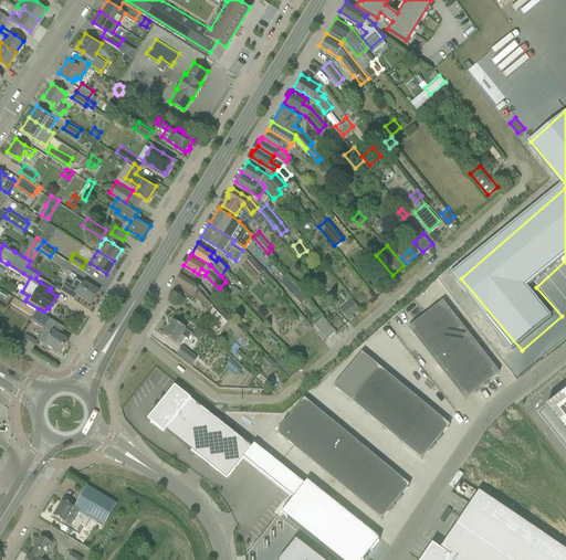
[(243,260),(255,273),(262,266),(250,254),(243,260)]
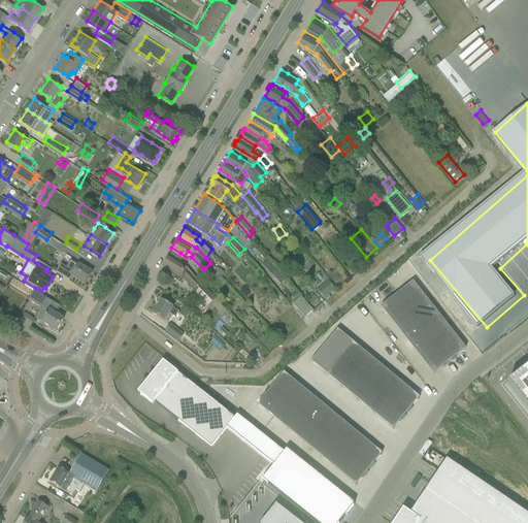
[(329,265),(336,259),(330,251),(323,257),(329,265)]
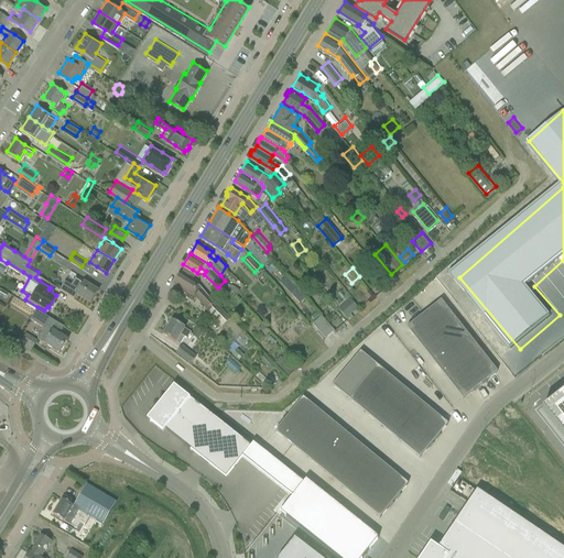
[(180,284),(179,286),(187,291),(185,293),(192,298),(196,293),(207,305),(215,297),(202,283),(180,270),(173,281),(180,284)]
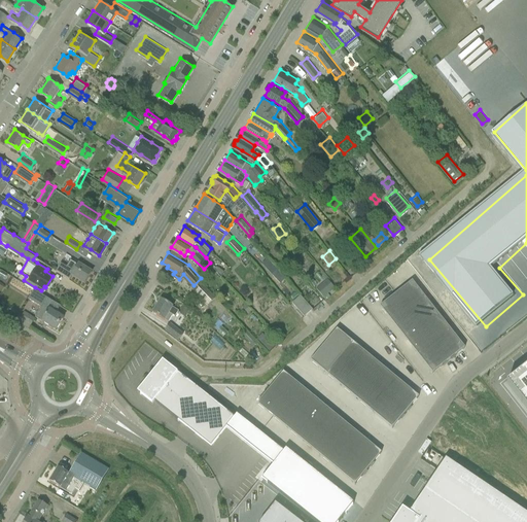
[(70,256),(66,264),(60,261),(56,268),(69,276),(71,272),(84,280),(92,268),(78,259),(77,261),(70,256)]
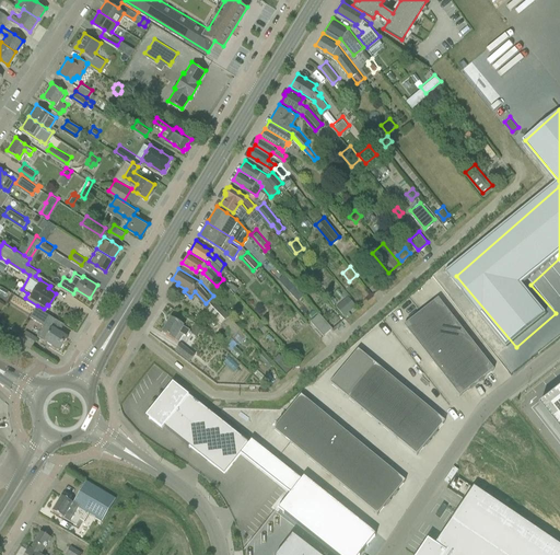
[(290,277),(284,281),(290,288),(295,282),(290,277)]
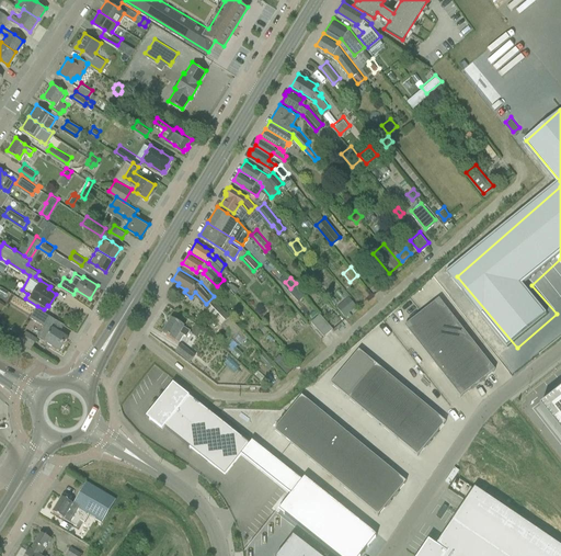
[(404,322),(460,394),(494,366),(438,295),(404,322)]
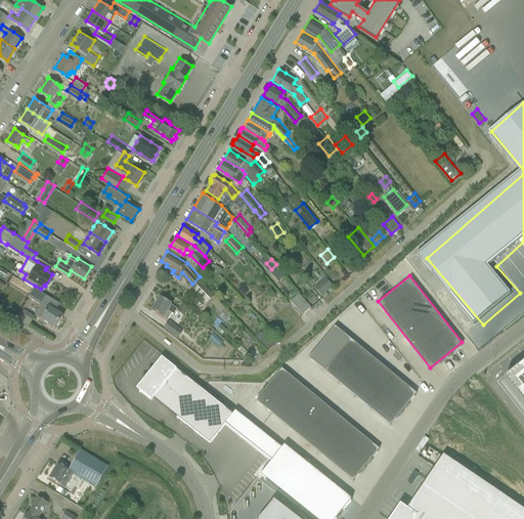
[(214,292),(200,276),(191,285),(206,300),(217,311),(224,304),(214,292)]
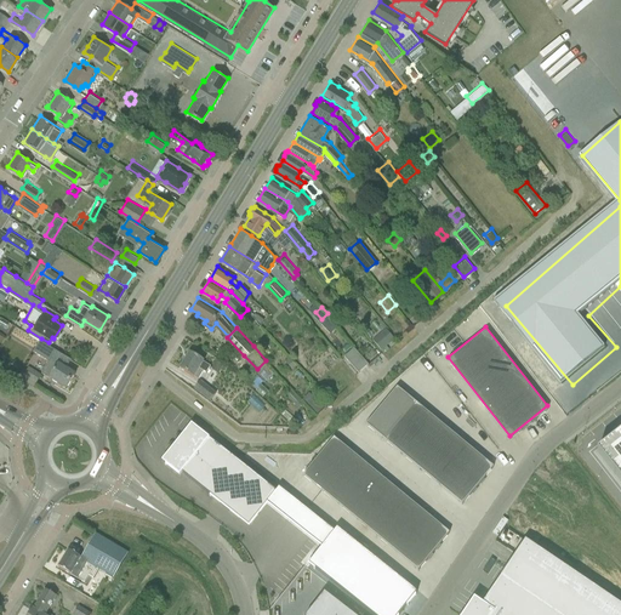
[(379,329),(372,335),(381,345),(387,340),(379,329)]
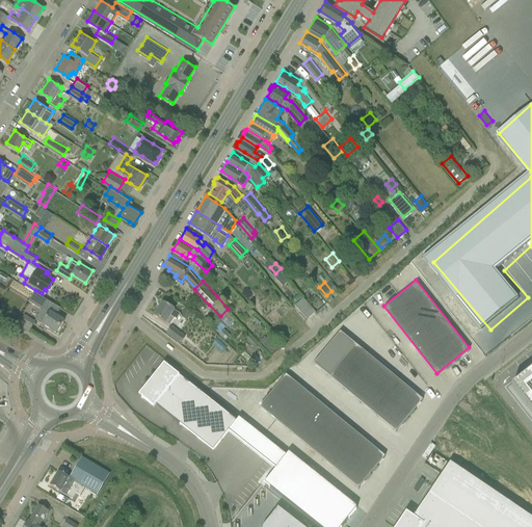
[(56,330),(63,317),(47,307),(51,299),(33,289),(27,299),(41,307),(35,316),(56,330)]
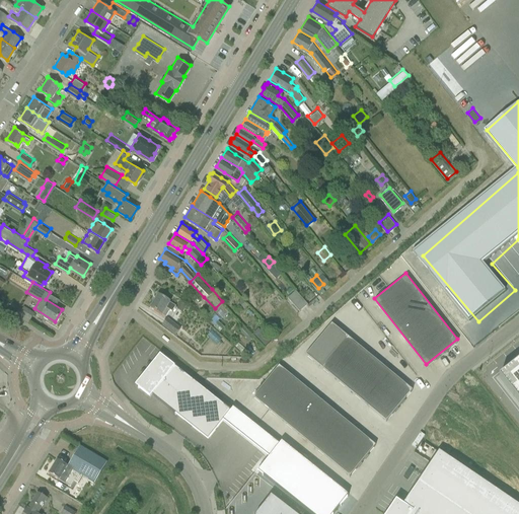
[(307,301),(295,287),(288,294),(299,307),(307,301)]
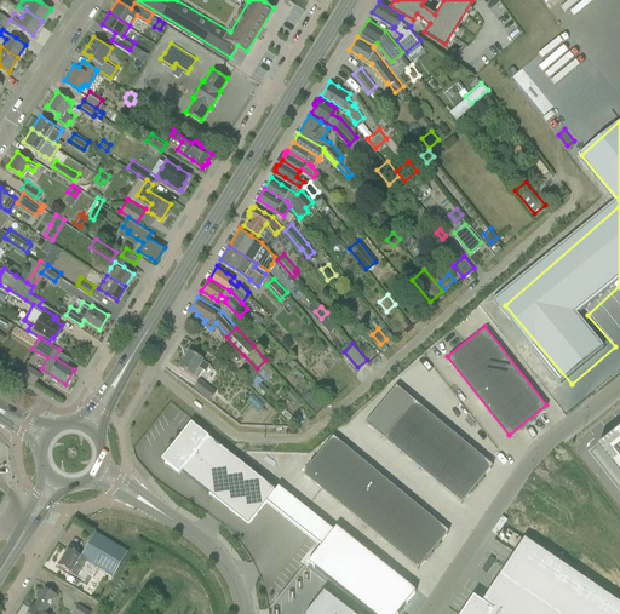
[(202,366),(205,367),(210,361),(202,356),(199,354),(189,348),(179,363),(197,374),(202,366)]
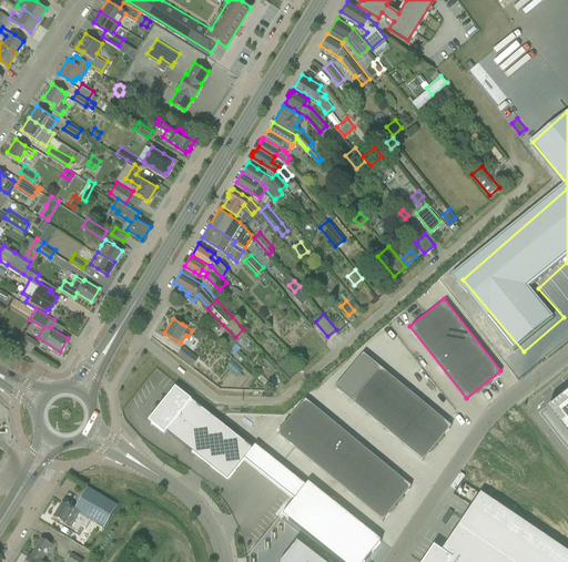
[(264,323),(261,326),(266,334),(271,330),(264,323)]
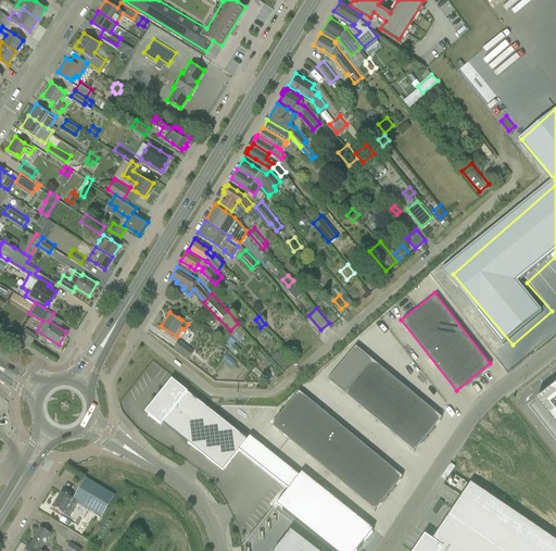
[(194,318),(190,325),(196,328),(199,322),(194,318)]
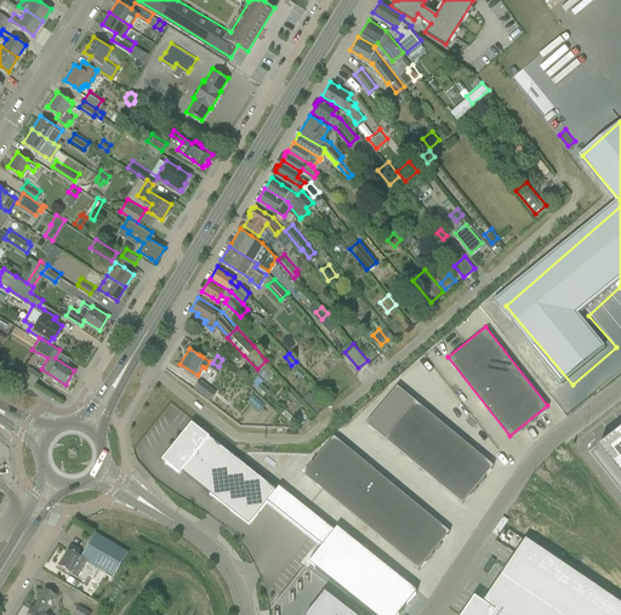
[(40,371),(28,364),(23,371),(35,379),(40,371)]
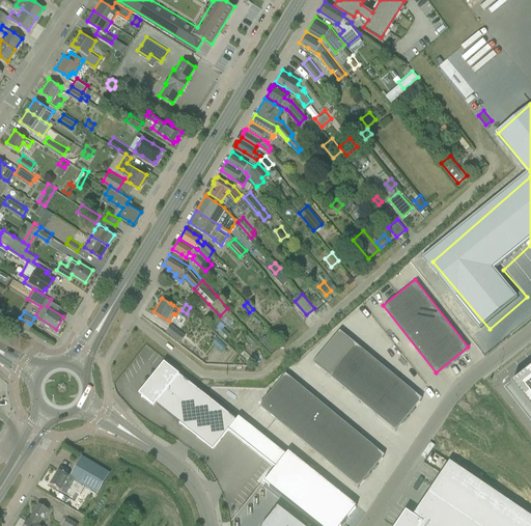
[(178,339),(180,337),(200,355),(202,352),(200,350),(201,349),(184,333),(184,332),(171,322),(166,329),(178,339)]
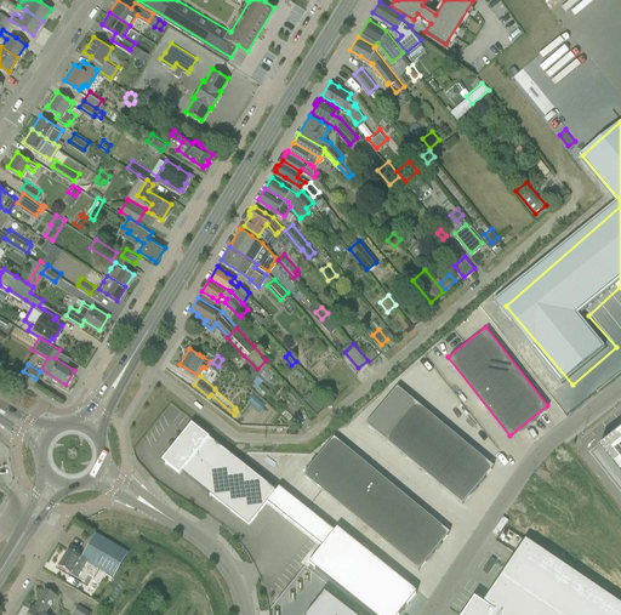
[(266,394),(272,389),(267,382),(261,387),(266,394)]
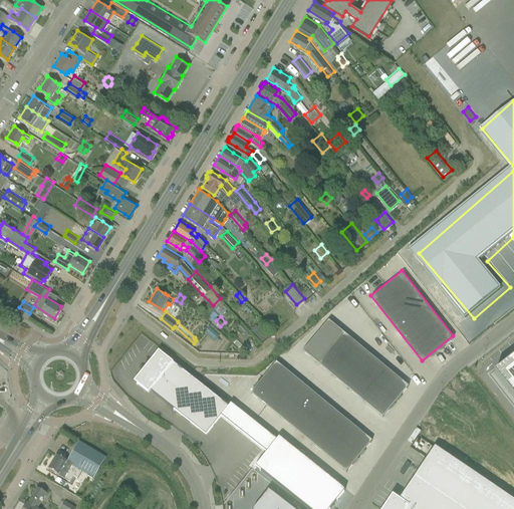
[(328,317),(303,347),(382,414),(408,383),(328,317)]
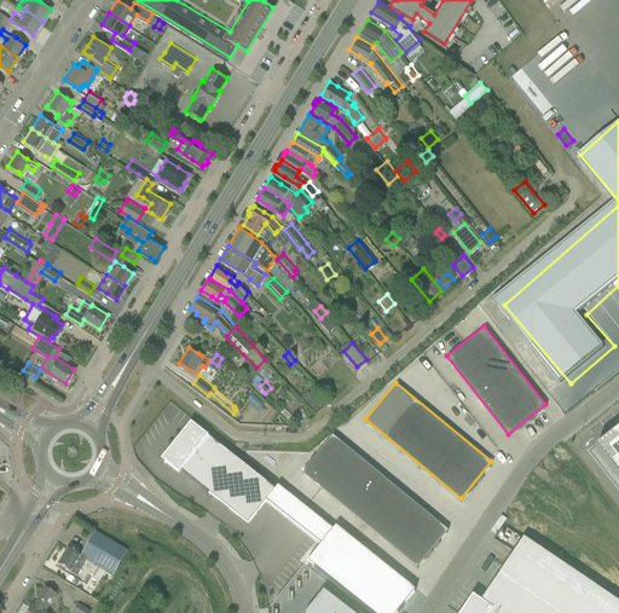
[(313,391),(307,397),(320,410),(327,403),(313,391)]
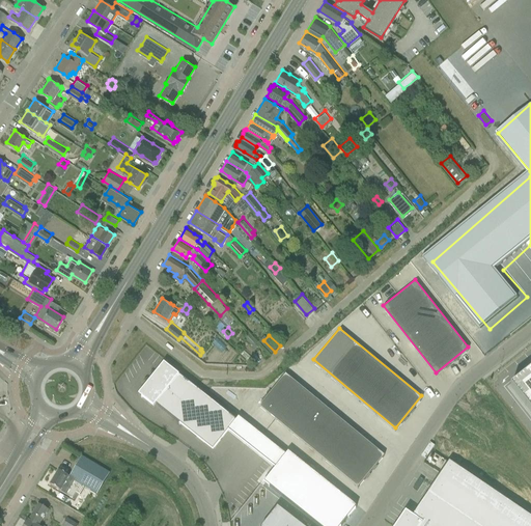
[(163,359),(138,390),(154,403),(155,400),(213,446),(235,417),(178,371),(178,370),(163,359)]
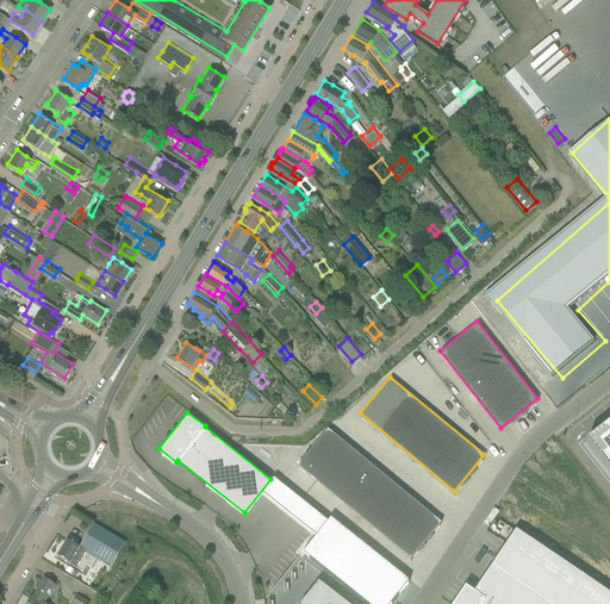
[(609,419),(586,440),(609,469),(609,419)]
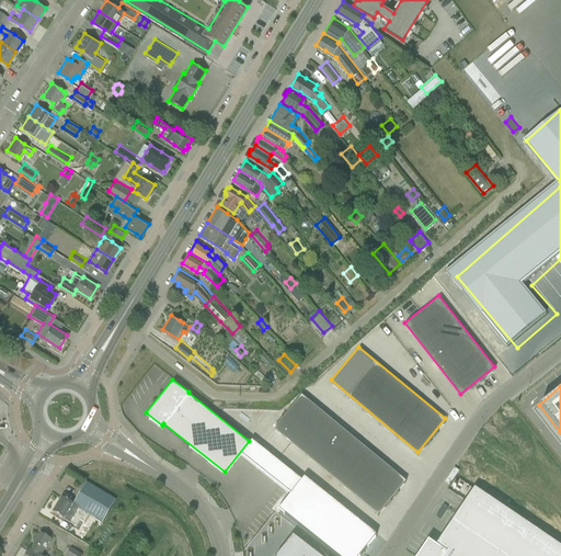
[(294,392),(265,424),(368,513),(397,480),(294,392)]
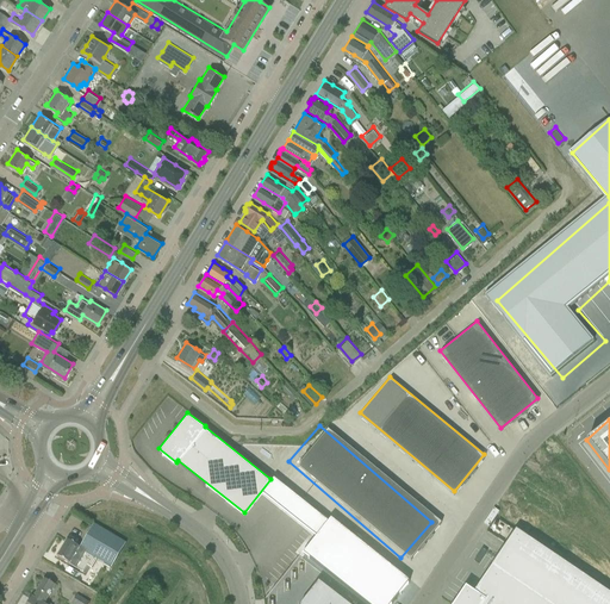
[(329,516),(303,550),(373,603),(387,603),(409,576),(329,516)]
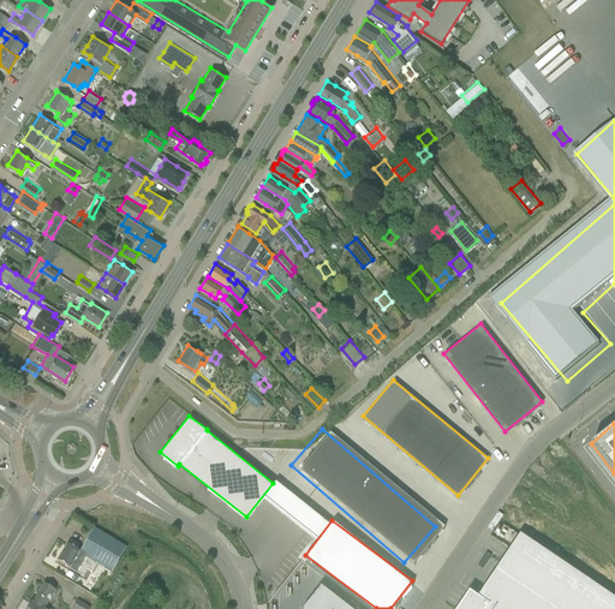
[(76,568),(82,560),(87,551),(111,566),(126,541),(95,523),(79,548),(67,541),(58,557),(76,568)]
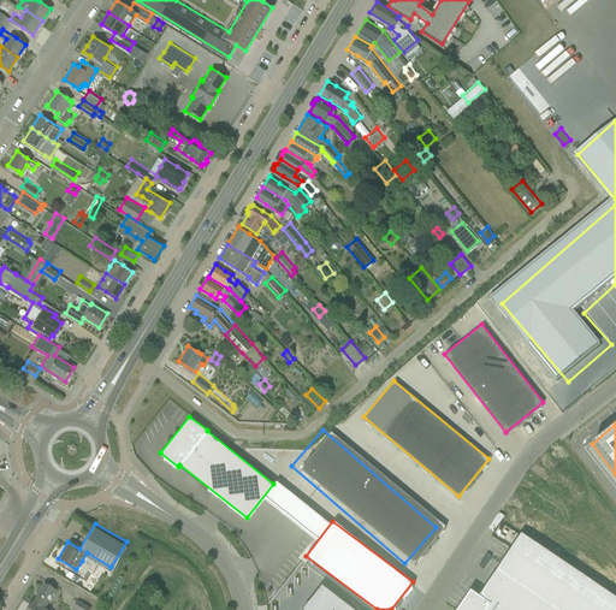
[(615,609),(615,597),(600,587),(520,533),(479,594),(469,590),(455,609),(615,609)]
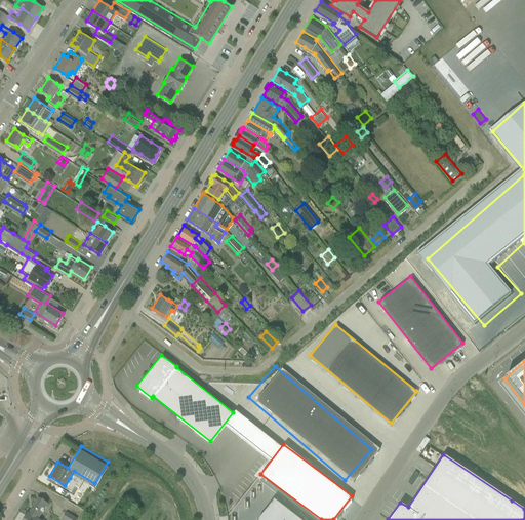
[(37,516),(38,514),(46,501),(38,495),(29,511),(37,516)]
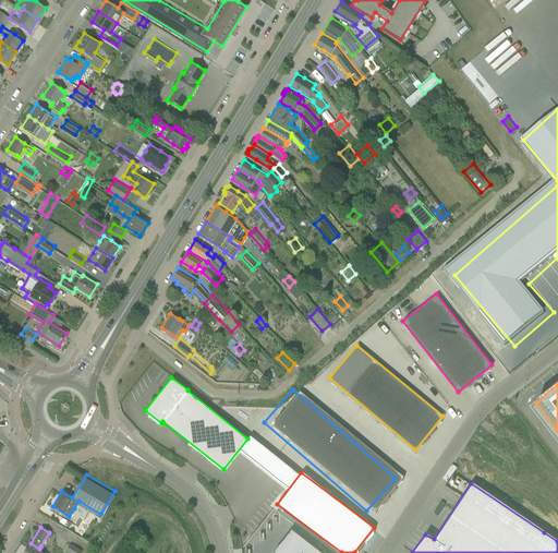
[(323,552),(292,531),(277,552),(323,552)]
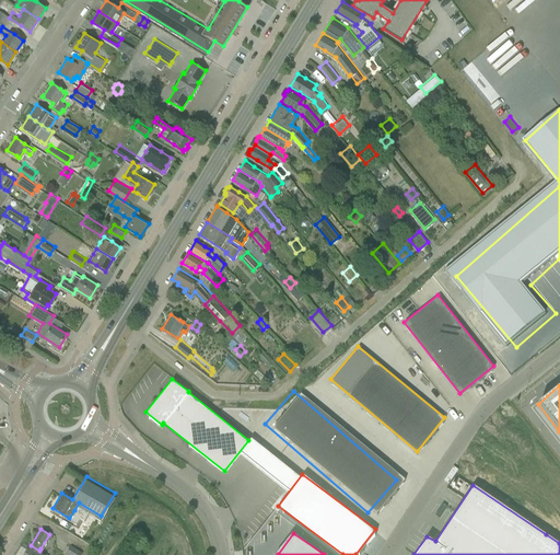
[(72,554),(78,554),(82,551),(71,543),(66,551),(72,554)]
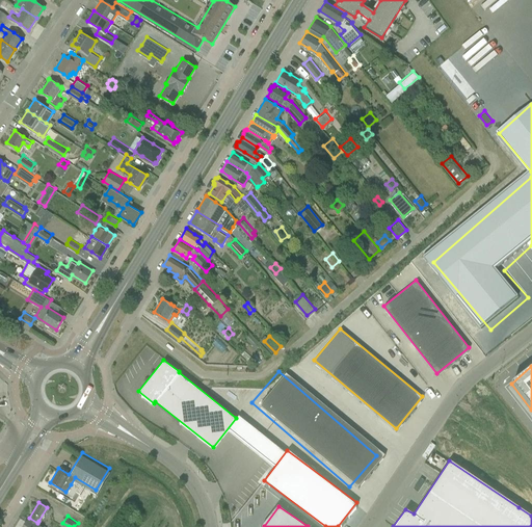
[(42,526),(43,526),(42,526),(37,523),(29,518),(28,519),(22,526),(42,526)]
